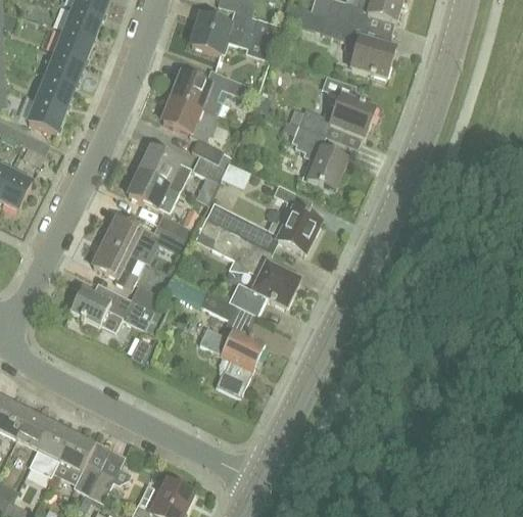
[(101,18),(108,0),(76,0),(73,7),(101,18)]
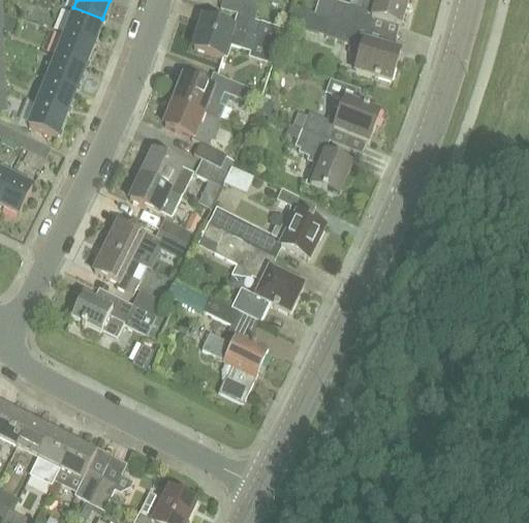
[(222,0),(220,7),(237,11),(239,12),(242,0),(222,0)]
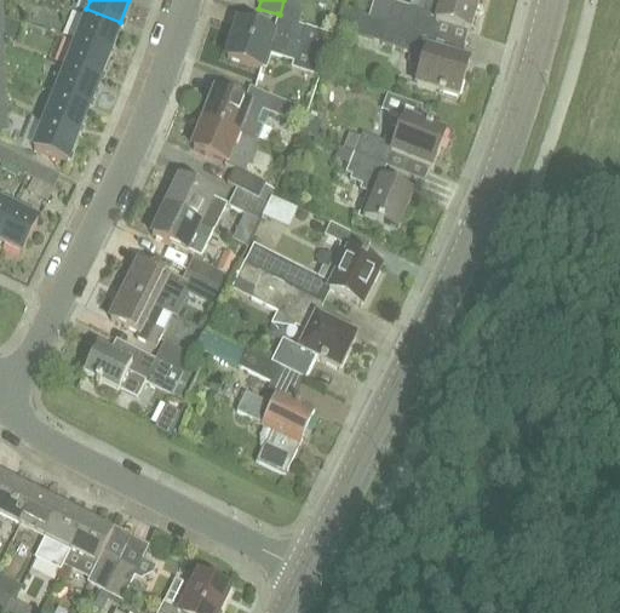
[(372,0),(368,12),(388,18),(431,32),(436,17),(469,28),(475,9),(478,10),(483,9),(486,0),(411,0),(411,3),(405,0),(372,0)]
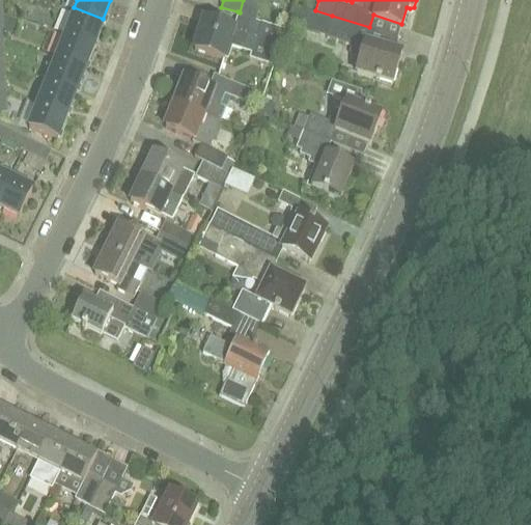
[(94,42),(103,19),(74,7),(64,30),(94,42)]
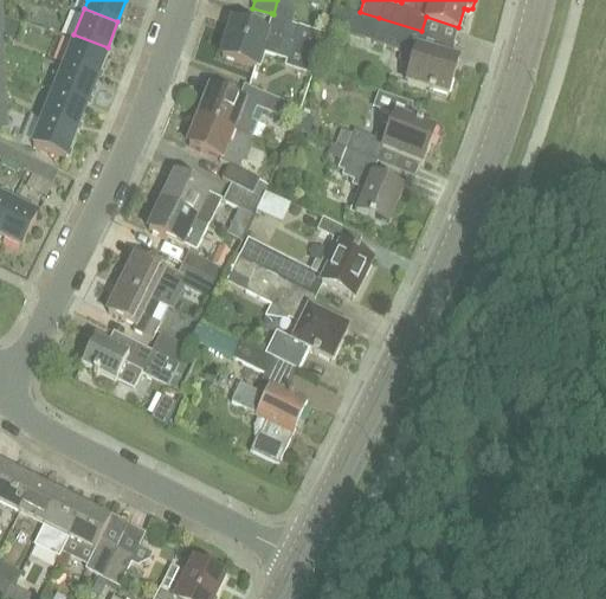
[(233,17),(221,52),(255,63),(259,49),(287,58),(298,21),(292,20),(274,14),(271,13),(266,27),(233,17)]
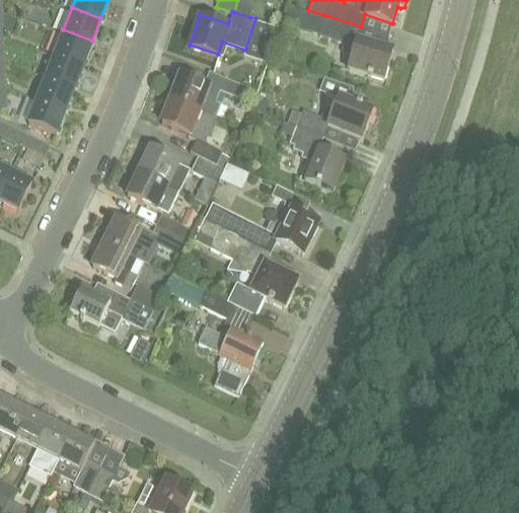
[(324,15),(319,32),(355,44),(348,68),(384,78),(392,48),(358,38),(361,26),(324,15)]
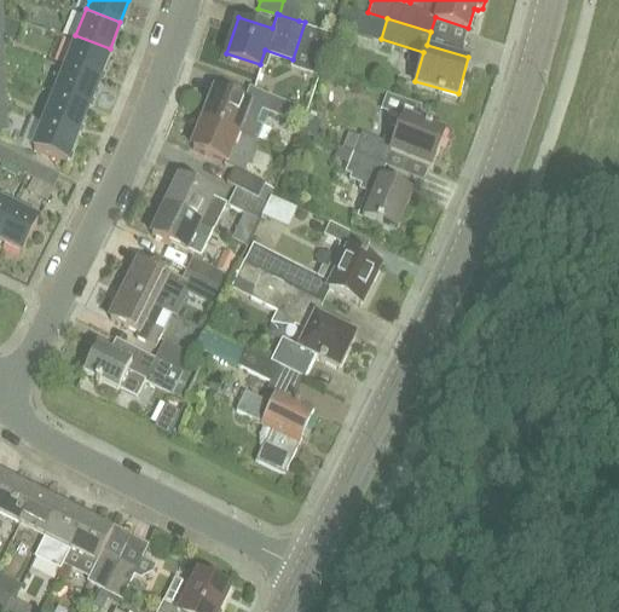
[(99,75),(110,48),(75,35),(65,62),(99,75)]
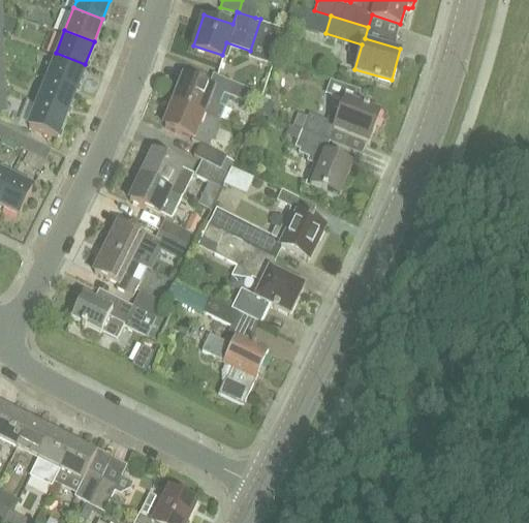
[(75,87),(85,64),(56,53),(47,75),(75,87)]
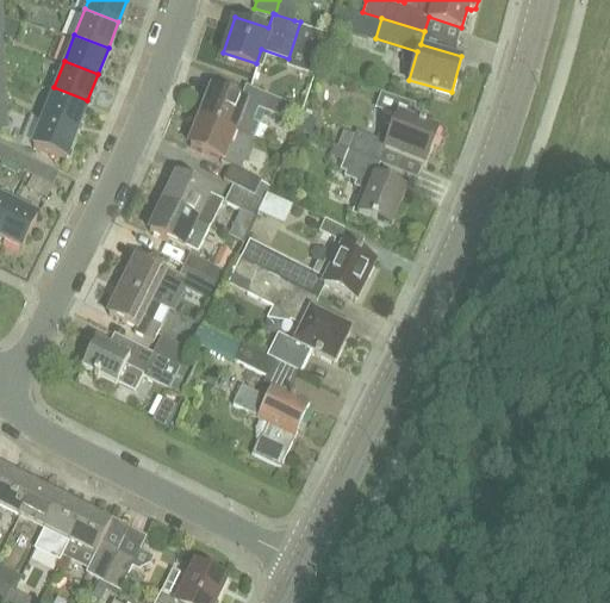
[(246,82),(240,97),(212,86),(200,114),(253,135),(259,120),(253,118),(257,105),(297,120),(303,105),(246,82)]
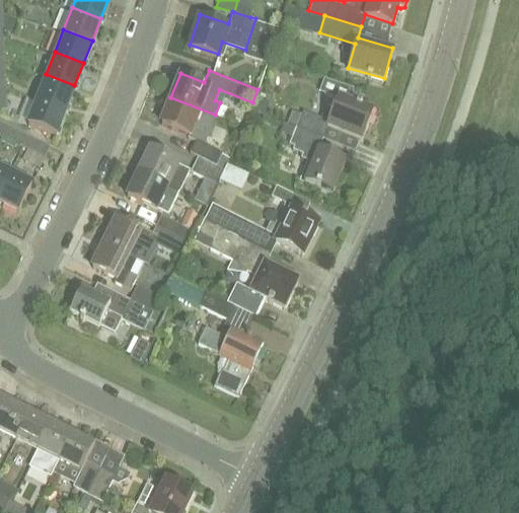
[(66,107),(74,85),(46,74),(38,97),(66,107)]
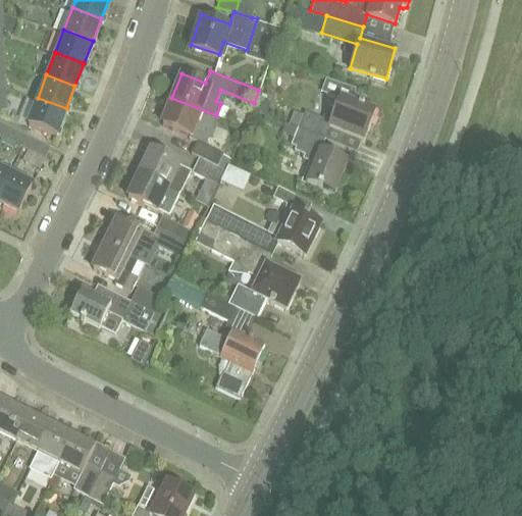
[(326,75),(322,85),(325,90),(340,95),(333,110),(325,107),(322,115),(305,108),(298,125),(325,136),(329,125),(363,139),(374,109),(349,100),(354,86),(326,75)]
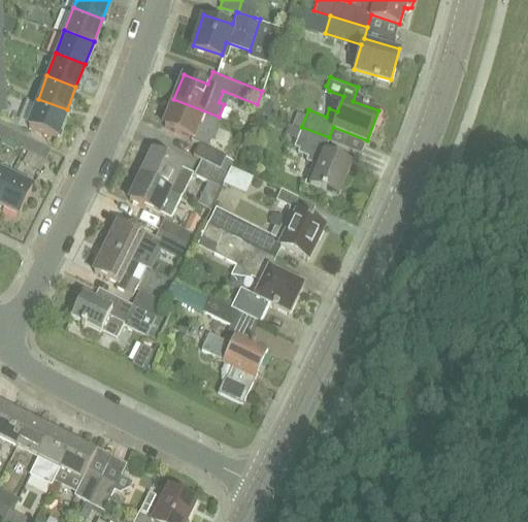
[(58,133),(67,109),(38,99),(29,122),(58,133)]
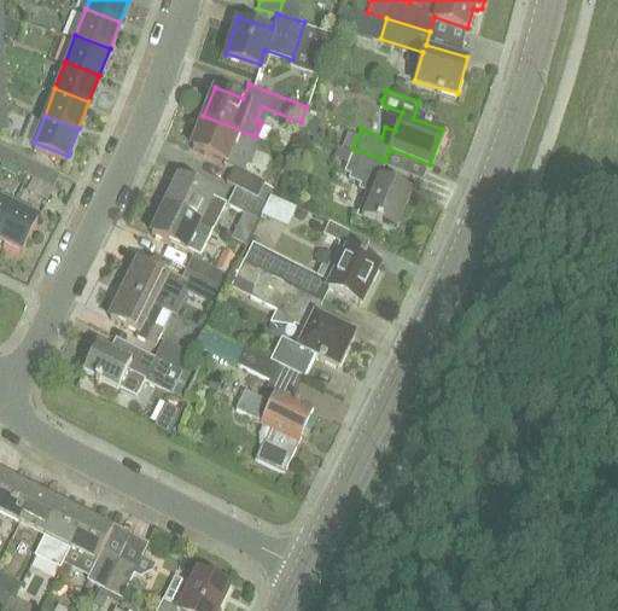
[(244,169),(256,137),(203,116),(192,144),(226,157),(225,162),(232,166),(227,179),(234,182),(234,181),(267,198),(273,185),(263,180),(264,178),(244,169)]
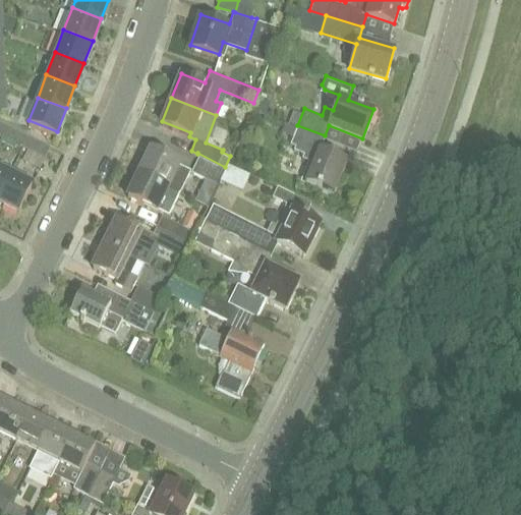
[(7,123),(2,134),(23,145),(29,134),(7,123)]
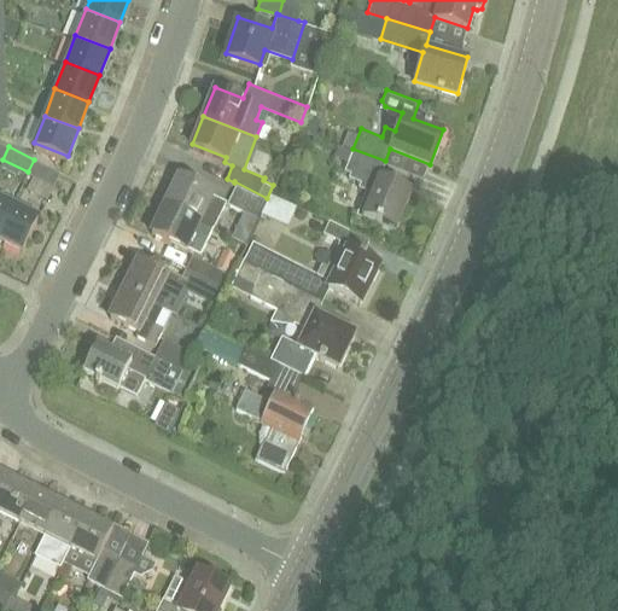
[(395,228),(412,188),(379,175),(385,161),(353,149),(344,168),(350,170),(349,175),(361,180),(359,185),(366,188),(356,213),(362,215),(395,228)]
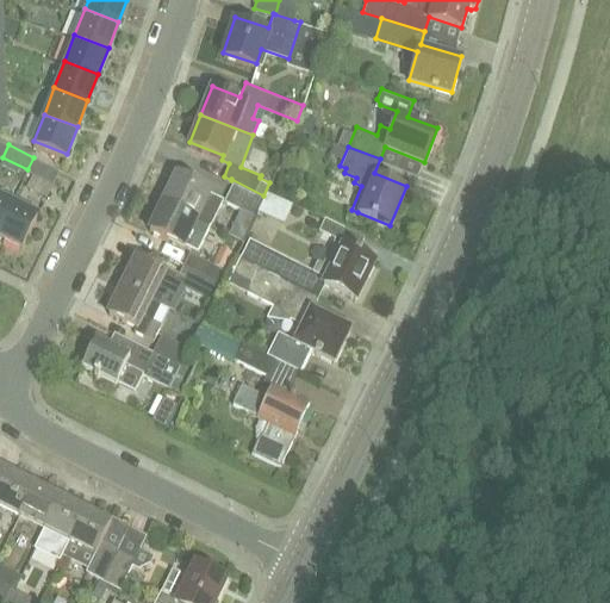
[(33,157),(27,169),(54,182),(60,169),(33,157)]
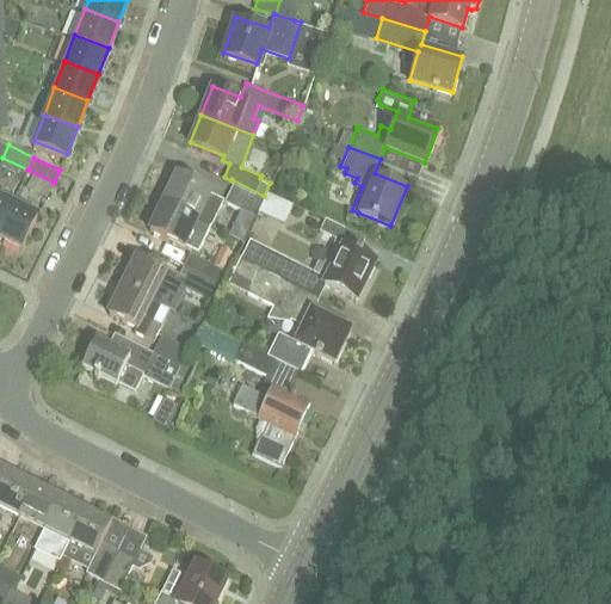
[(255,214),(264,196),(232,179),(232,180),(223,197),(210,191),(211,188),(177,172),(162,201),(211,223),(223,198),(255,214)]
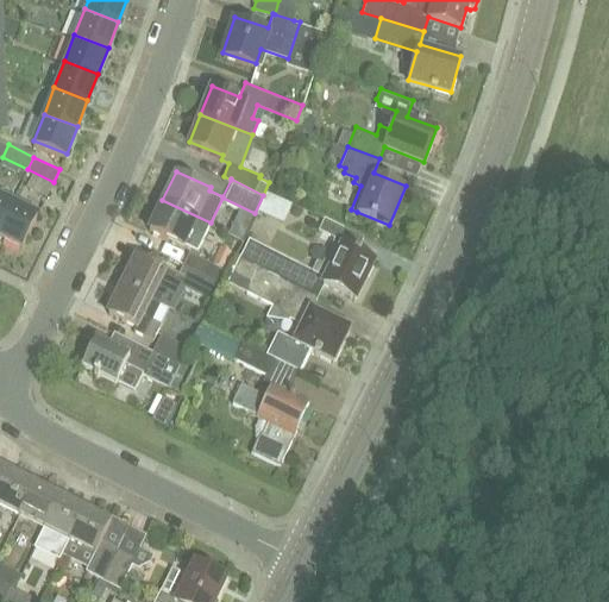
[(0,224),(12,200),(0,193),(0,224)]
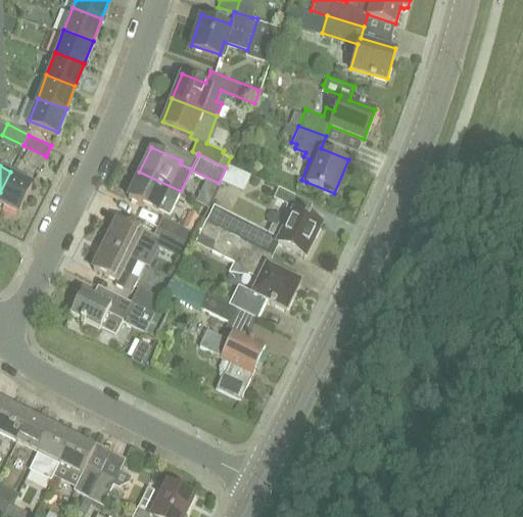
[(0,199),(19,209),(33,182),(10,172),(0,192),(0,199)]
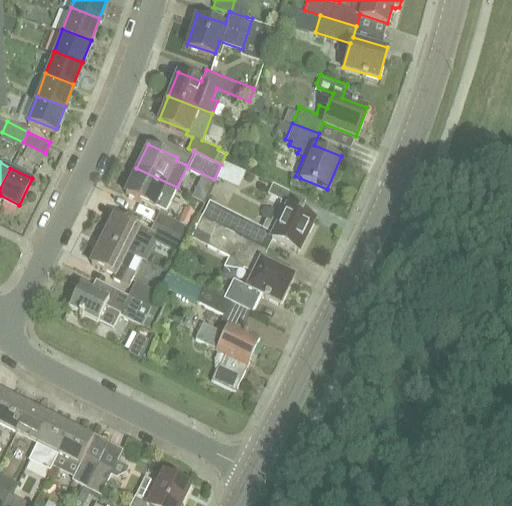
[(166,210),(177,187),(136,168),(125,191),(155,205),(166,210)]
